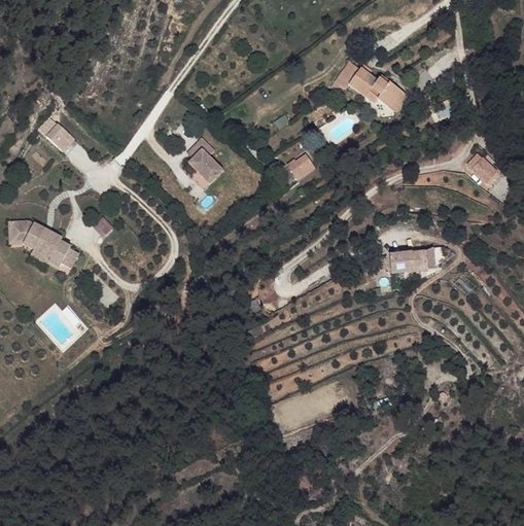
[(349,61),(335,79),(345,86),(348,81),(375,102),(378,98),(389,106),(402,90),(389,80),(387,83),(379,76),(377,79),(360,67),(359,68),(349,61)]
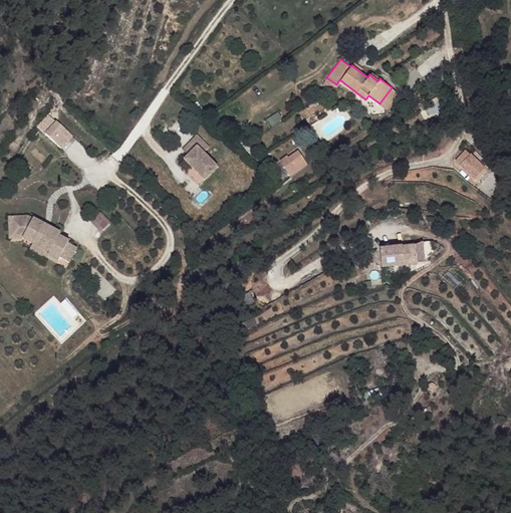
[(371,72),(369,74),(377,81),(379,78),(371,72)]
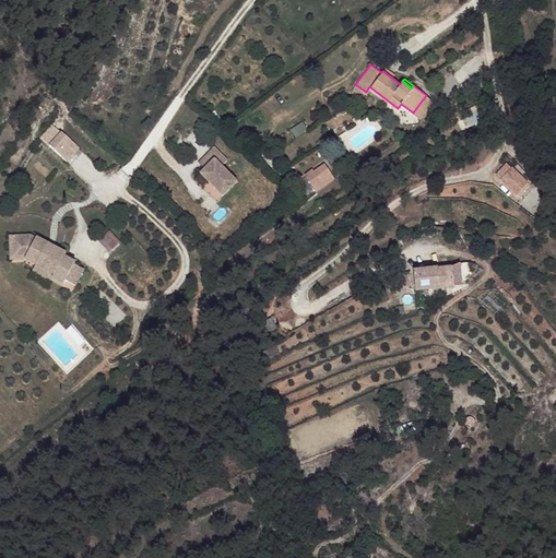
[(426,95),(413,113),(421,118),(433,101),(426,95)]
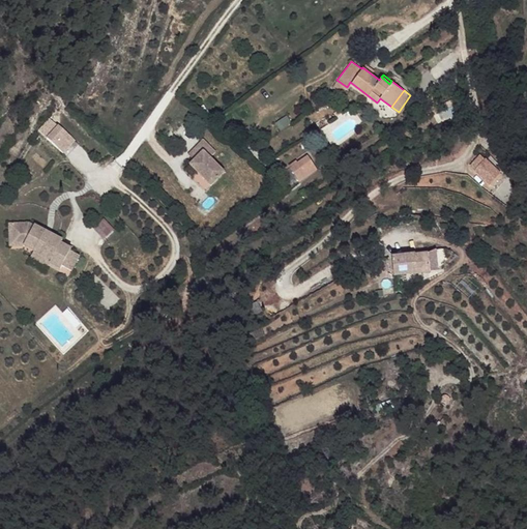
[(78,144),(61,127),(51,140),(66,156),(78,144)]
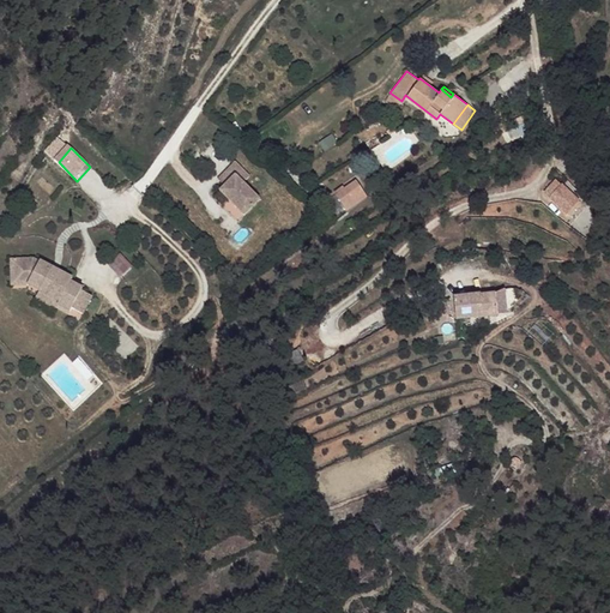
[(239,167),(222,185),(228,192),(223,196),(248,222),(263,206),(246,188),(253,181),(239,167)]
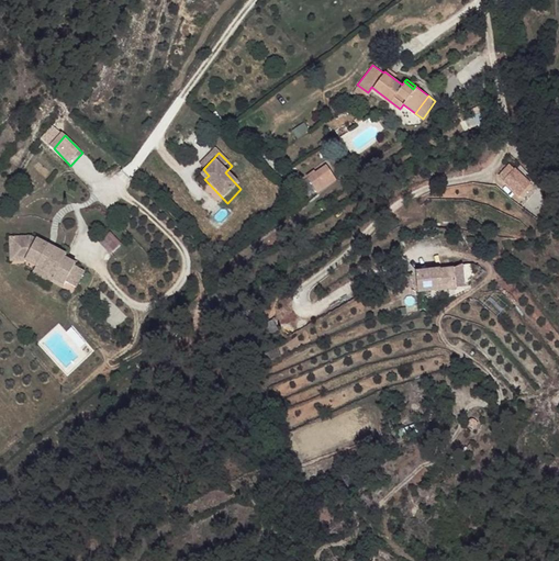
[(323,167),(312,172),(319,183),(330,178),(323,167)]
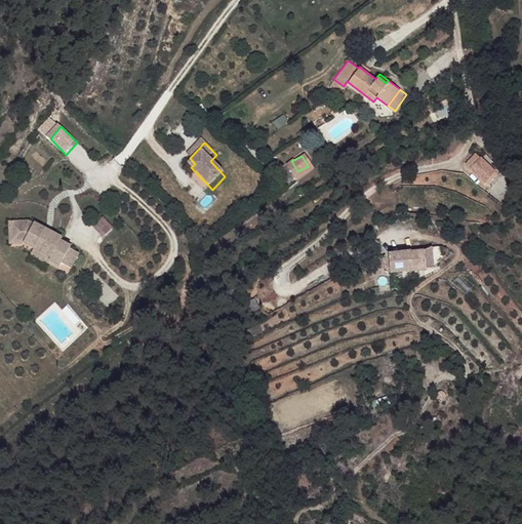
[(460,159),(451,167),(465,182),(474,173),(460,159)]
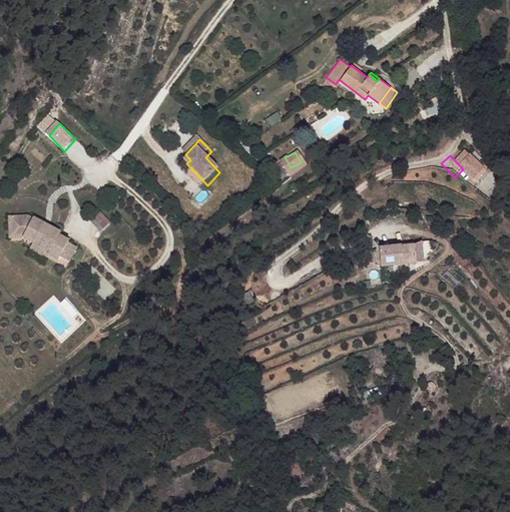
[(30,218),(14,219),(15,238),(27,238),(37,243),(36,246),(52,257),(51,259),(60,265),(62,262),(71,267),(79,252),(70,246),(71,244),(62,238),(64,235),(57,231),(56,234),(46,228),(48,224),(38,218),(36,221),(30,218)]
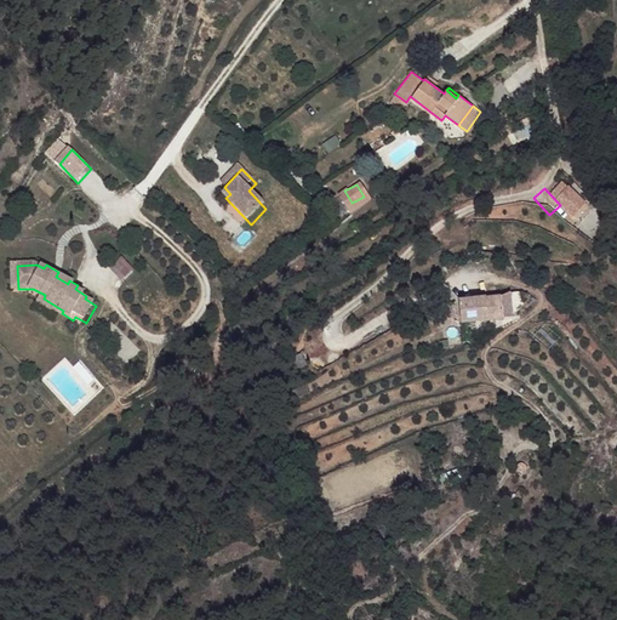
[(17,266),(13,266),(13,293),(30,293),(44,299),(45,295),(33,289),(18,289),(17,266)]
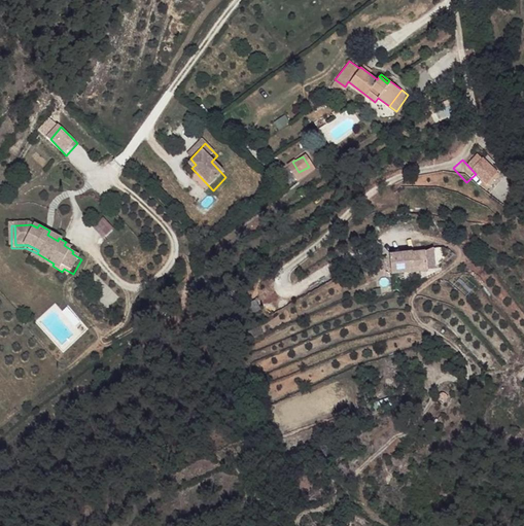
[(49,231),(47,235),(58,241),(59,238),(60,237),(49,231)]
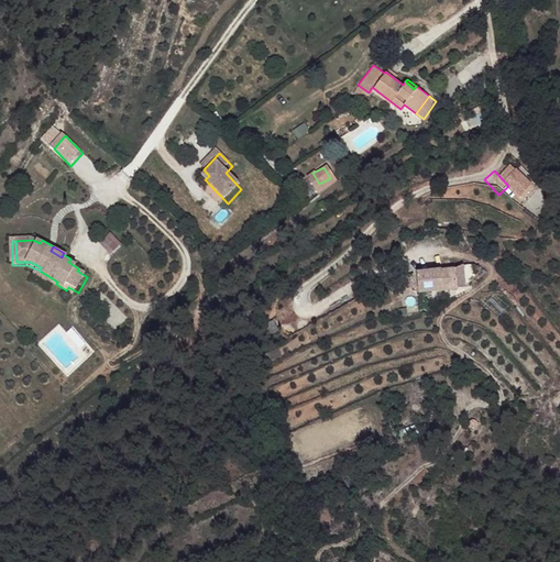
[(435,263),(396,266),(397,286),(437,283),(435,263)]
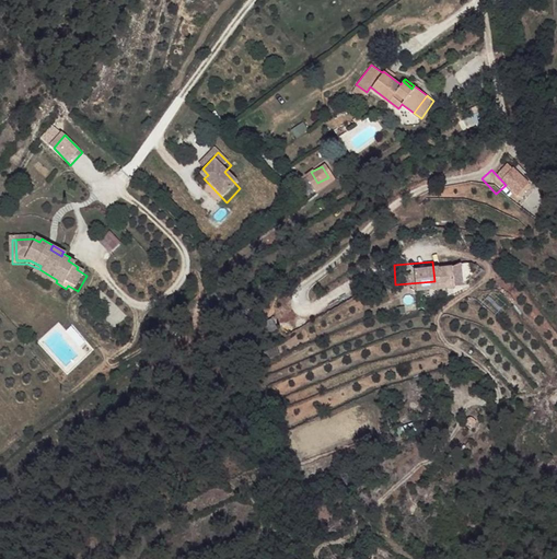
[(57,280),(39,269),(36,277),(54,287),(56,282),(57,280)]
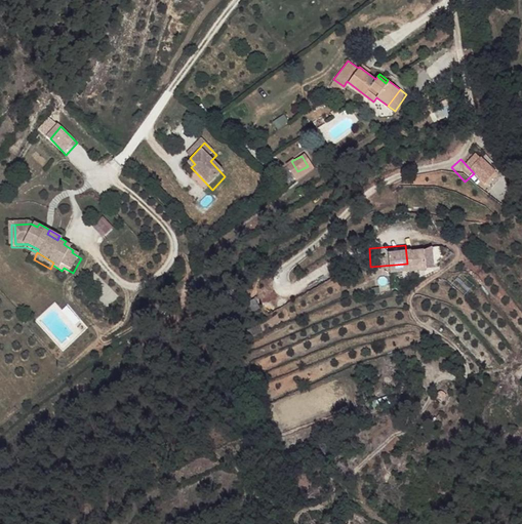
[(436,395),(440,399),(444,394),(441,391),(439,391),(435,393),(436,395)]
